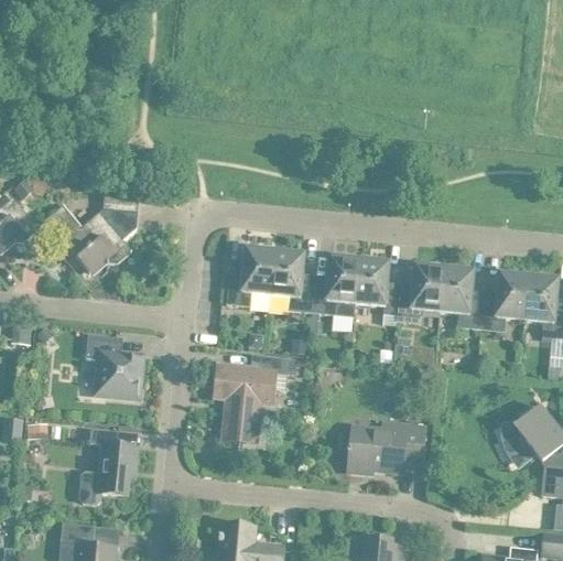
[(25,179),(14,187),(22,198),(34,189),(25,179)]
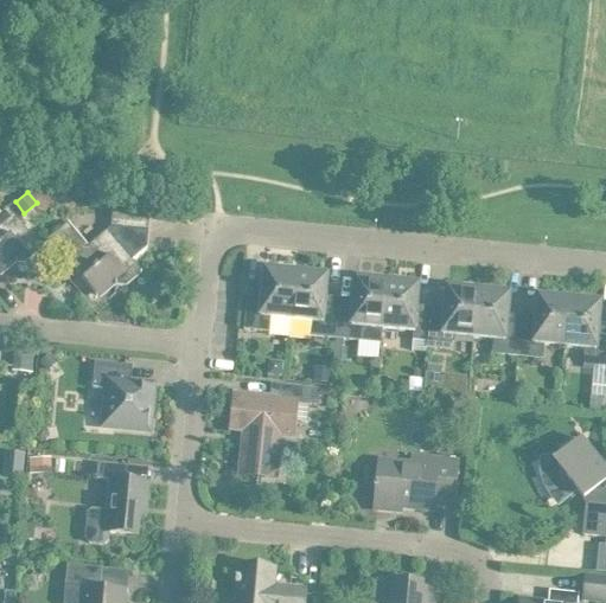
[(0,265),(11,256),(24,257),(27,254),(30,256),(42,245),(7,205),(0,211),(0,265)]
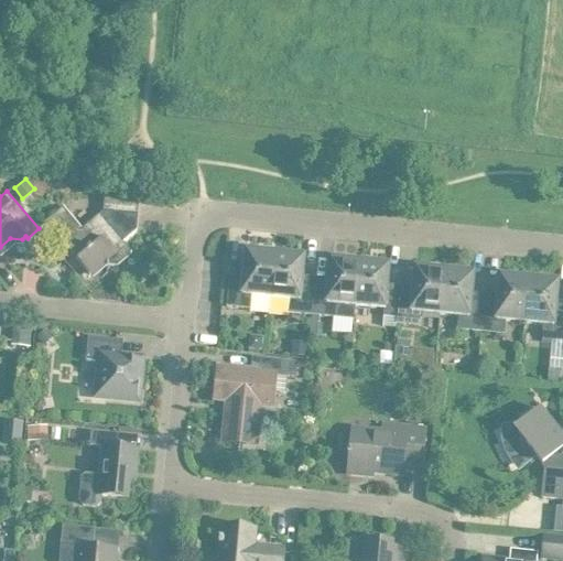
[(137,228),(139,197),(104,194),(103,208),(82,226),(63,204),(43,220),(64,244),(65,243),(88,270),(103,259),(115,260),(118,257),(119,259),(131,249),(122,239),(137,228)]
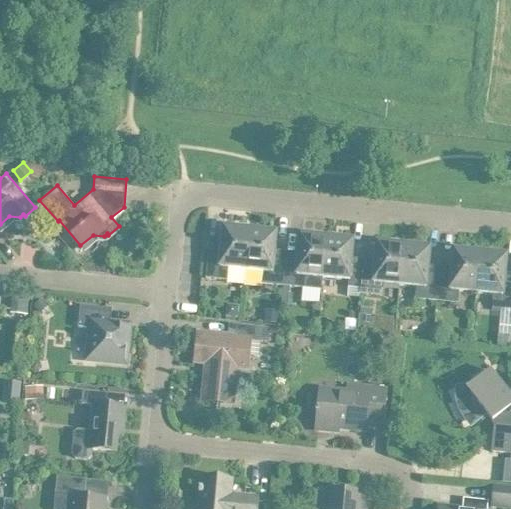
[(244,279),(249,227),(222,225),(221,242),(209,241),(205,275),(244,279)]
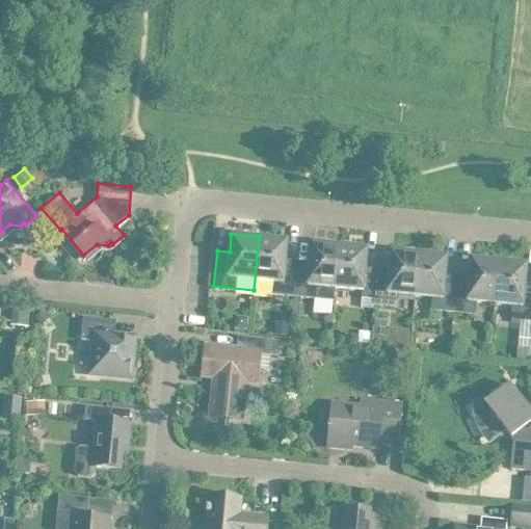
[(254,290),(293,294),(296,263),(297,259),(285,257),(287,239),(259,236),(254,290)]
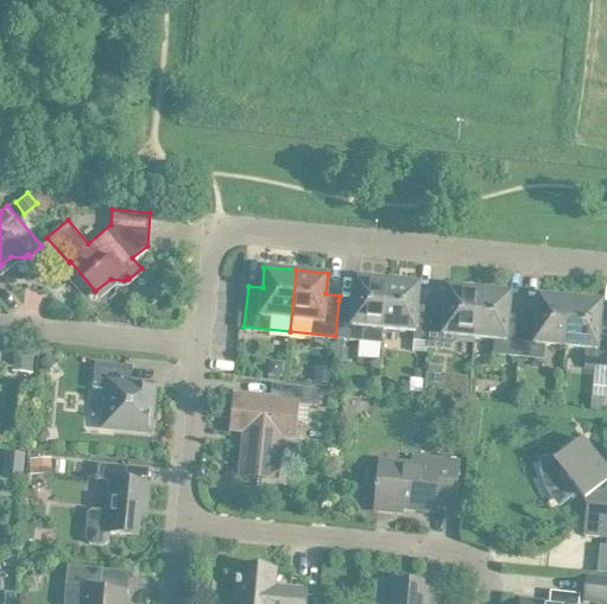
[(340,296),(339,300),(335,336),(381,341),(383,326),(387,279),(355,275),(353,297),(340,296)]
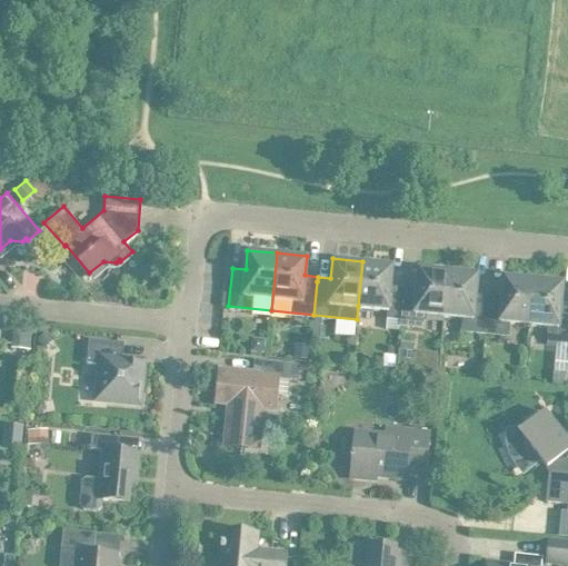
[(392,264),(362,261),(358,306),(387,308),(387,316),(400,317),(404,285),(390,284),(392,264)]
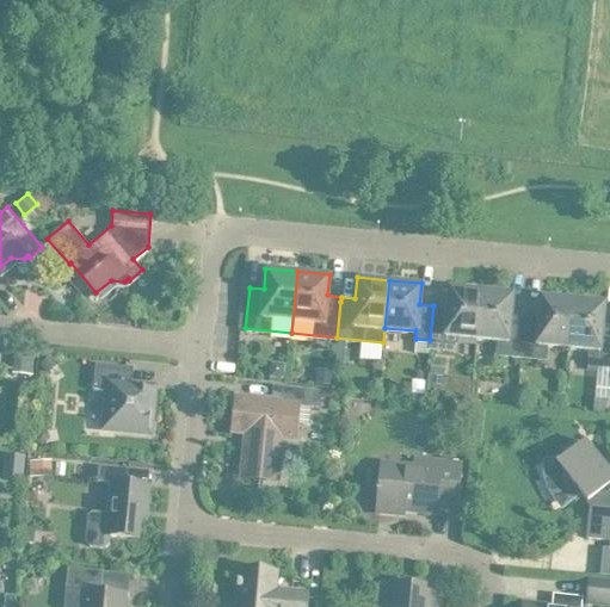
[(430,340),(429,346),(454,350),(456,335),(476,336),(481,289),(449,286),(447,307),(433,305),(430,340)]
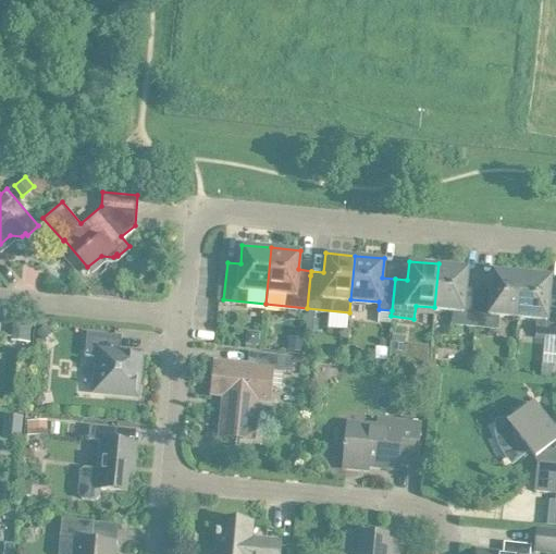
[(467,267),(439,263),(434,307),(453,309),(452,322),(474,324),(478,287),(466,286),(467,267)]
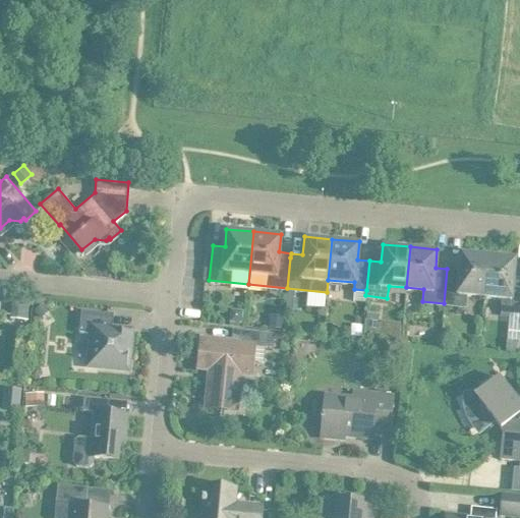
[(467,293),(484,295),(488,254),(461,251),(459,270),(447,269),(444,303),(465,305),(467,293)]
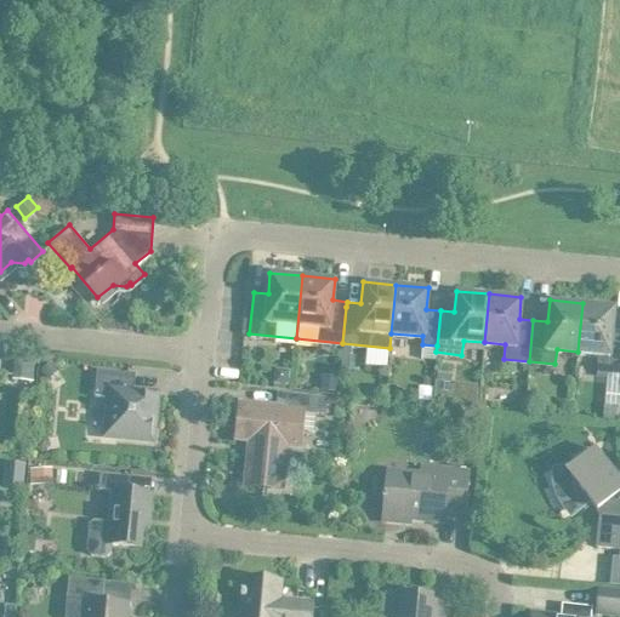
[(614,307),(582,303),(578,352),(598,354),(597,369),(619,370),(619,327),(613,327),(614,307)]
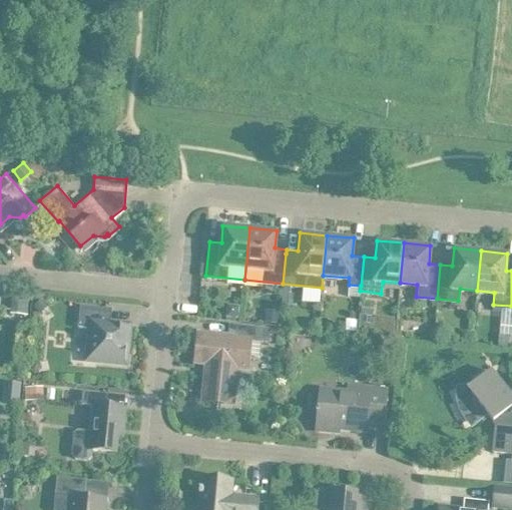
[(43,297),(33,303),(39,311),(48,304),(43,297)]
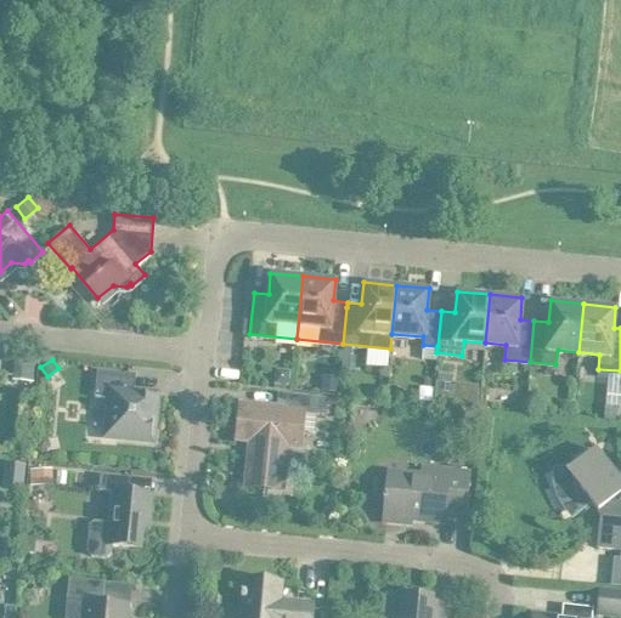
[(13,361),(12,372),(34,374),(35,362),(13,361)]
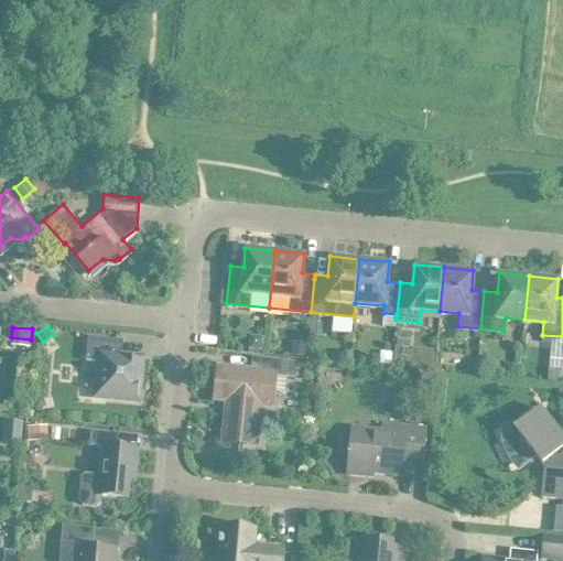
[(249,332),(248,345),(261,347),(262,333),(249,332)]
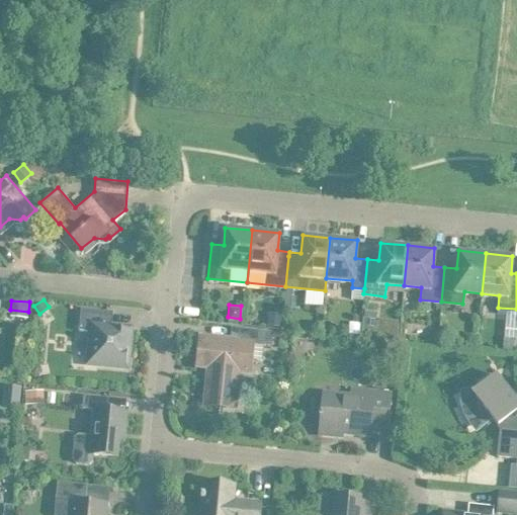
[(105,323),(106,309),(80,307),(78,328),(90,330),(87,361),(127,365),(132,325),(105,323)]
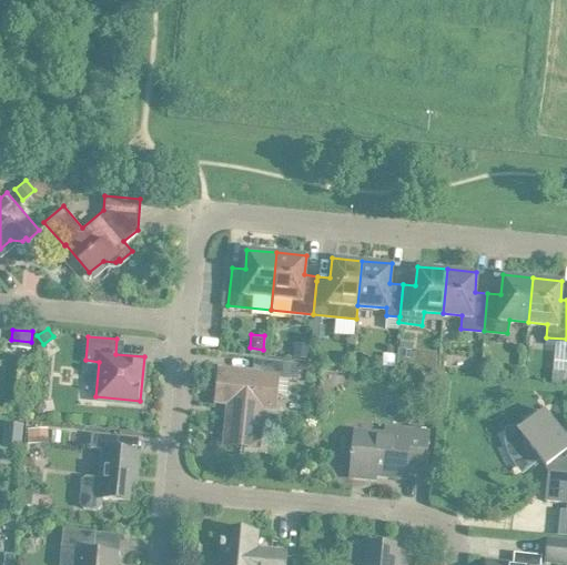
[(294,341),(293,355),(309,356),(310,342),(294,341)]
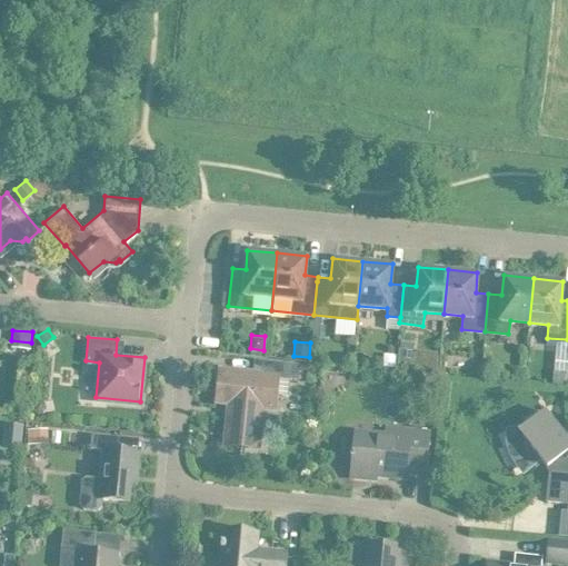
[(399,347),(397,367),(435,370),(437,350),(399,347)]
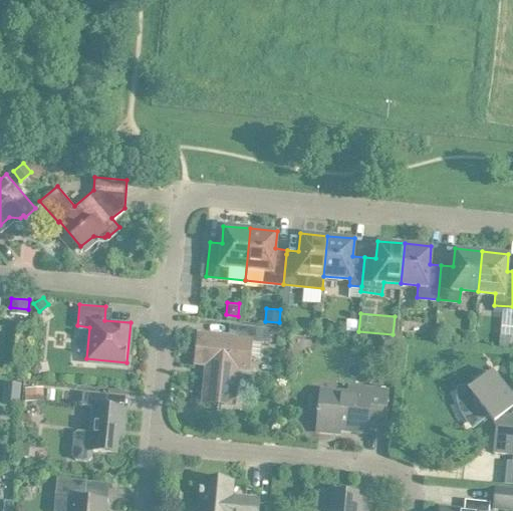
[(201,363),(198,401),(232,404),(236,364),(246,365),(247,355),(258,356),(260,339),(269,340),(270,325),(215,320),(214,330),(195,328),(192,362),(201,363)]
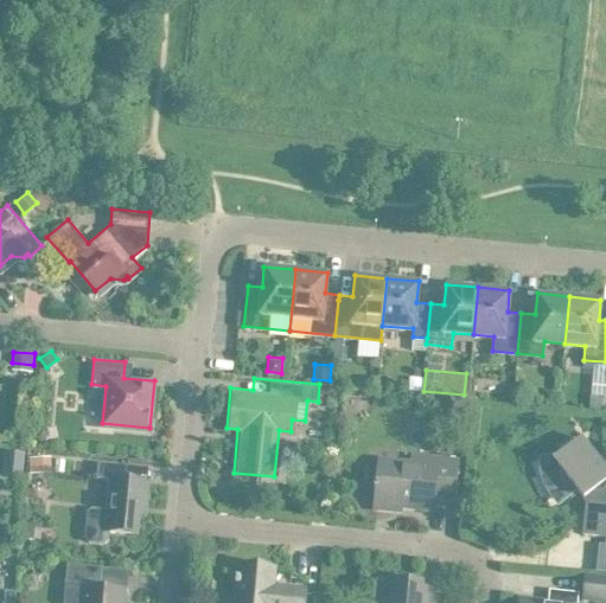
[(548,457),(580,496),(582,494),(584,495),(585,494),(588,504),(586,504),(584,532),(605,533),(605,501),(599,483),(605,476),(605,466),(579,432),(548,457)]
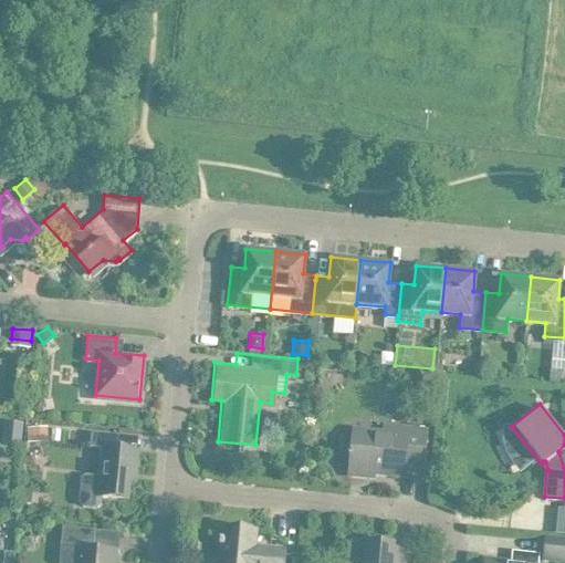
[(4,418),(2,441),(21,444),(23,420),(4,418)]
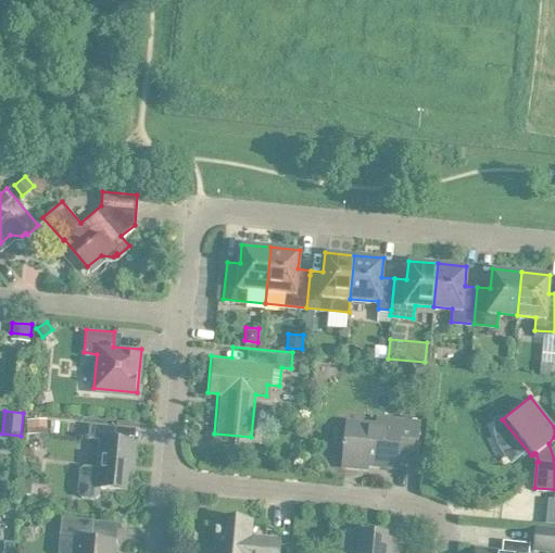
[(377,425),(347,423),(345,440),(342,440),(341,444),(344,445),(342,464),(366,466),(367,460),(398,463),(398,454),(415,455),(419,418),(378,415),(377,425)]
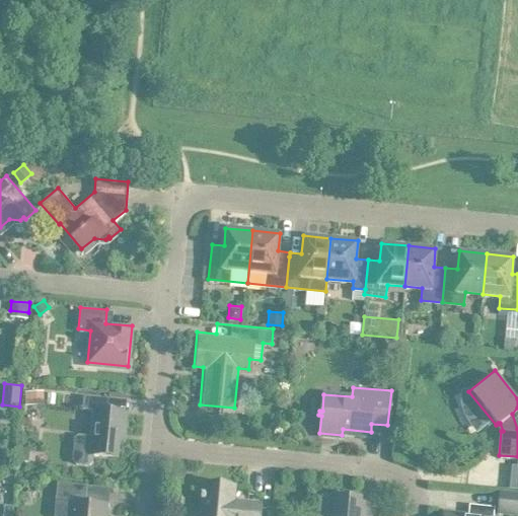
[(44,389),(24,389),(25,402),(44,402),(44,389)]
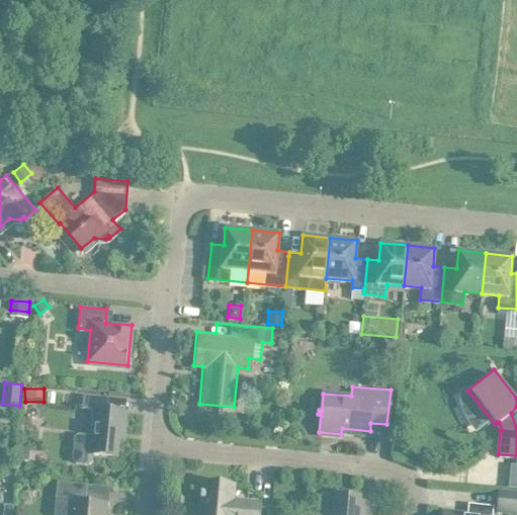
[(92,458),(92,452),(117,454),(120,428),(125,429),(126,410),(122,410),(123,398),(83,394),(82,406),(93,408),(91,434),(78,433),(75,436),(73,456),(77,460),(88,461),(92,458)]
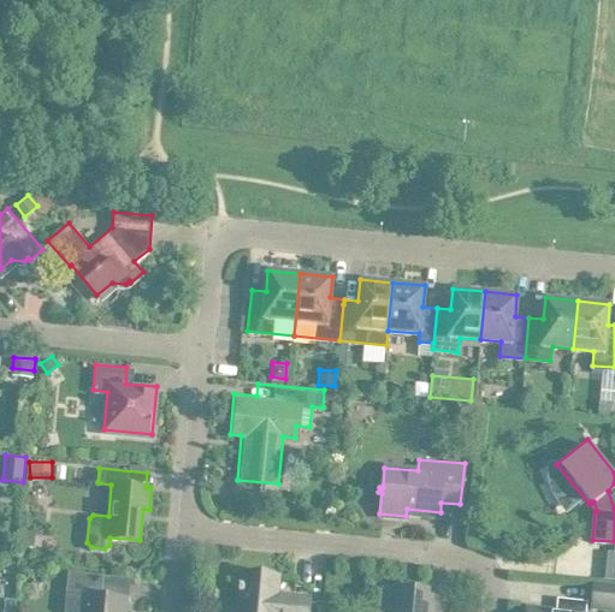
[(124,611),(128,576),(102,574),(69,570),(65,608),(66,611),(124,611)]
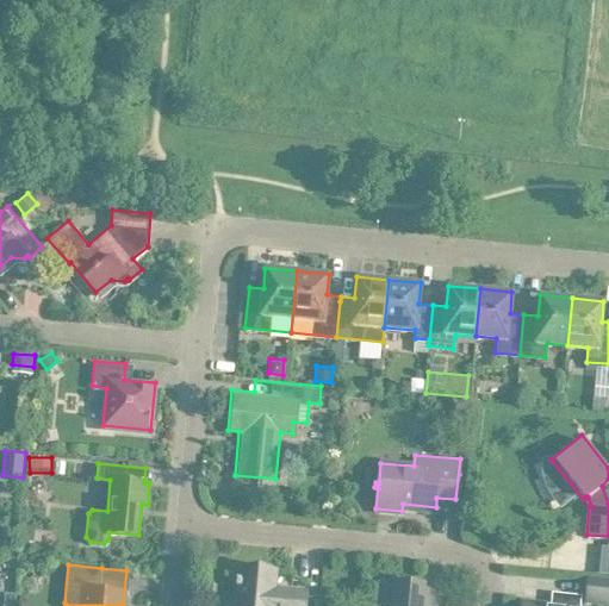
[(235,605),(305,605),(308,588),(277,585),(278,568),(240,564),(238,579),(236,579),(236,583),(238,583),(235,605)]
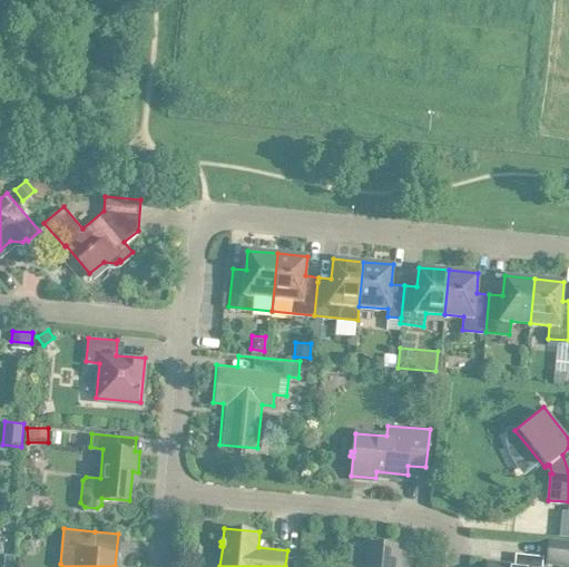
[(568,540),(547,539),(545,561),(568,563),(568,540)]
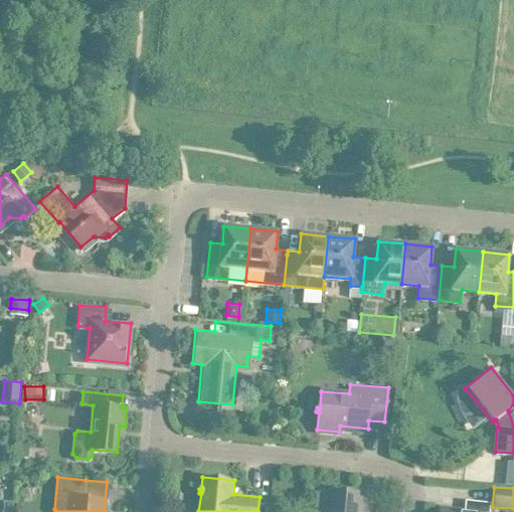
[(370,511),(372,499),(358,498),(358,493),(321,489),(318,511),(370,511)]
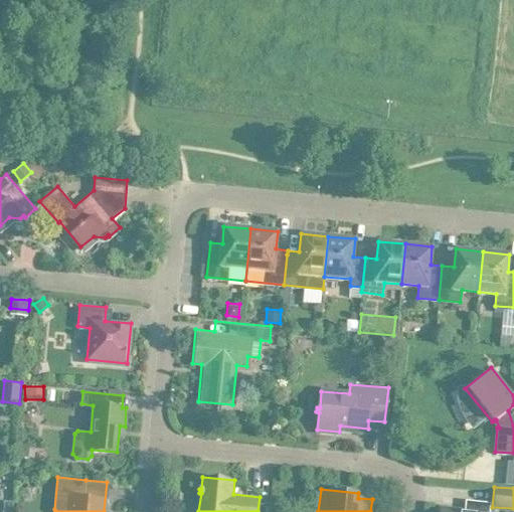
[(441,506),(440,511),(489,511),(491,501),(466,498),(464,510),(459,510),(459,508),(441,506)]
